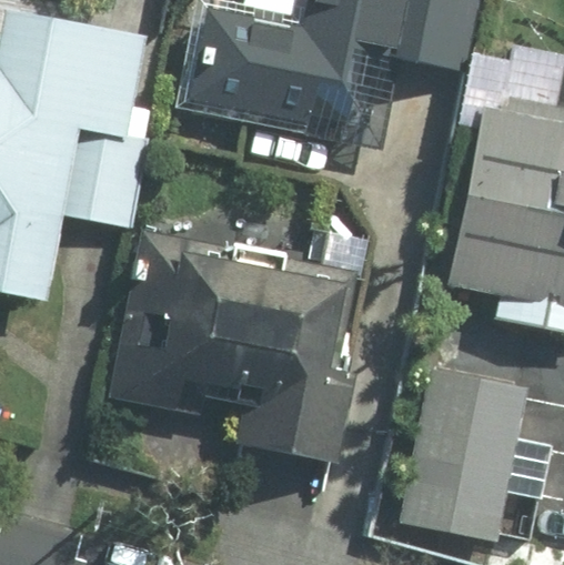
[(197,0),(175,97),(244,113),(232,168),(340,192),(356,120),(314,110),(321,77),(348,83),(354,52),(467,79),(484,0),(197,0)]
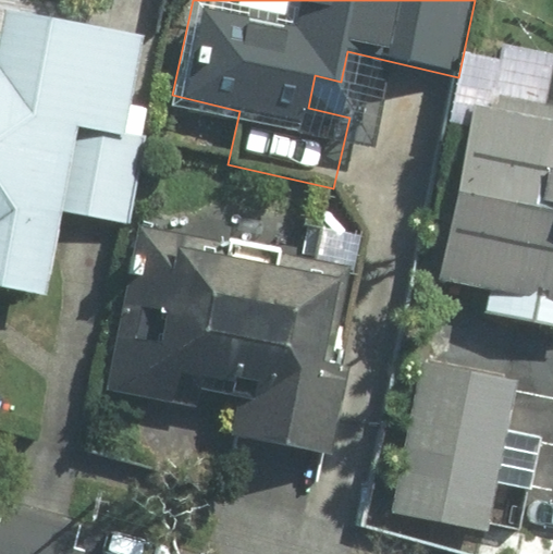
[(148,38),(4,7),(0,27),(0,285),(46,295),(64,210),(130,224),(147,145),(125,140),(148,38)]
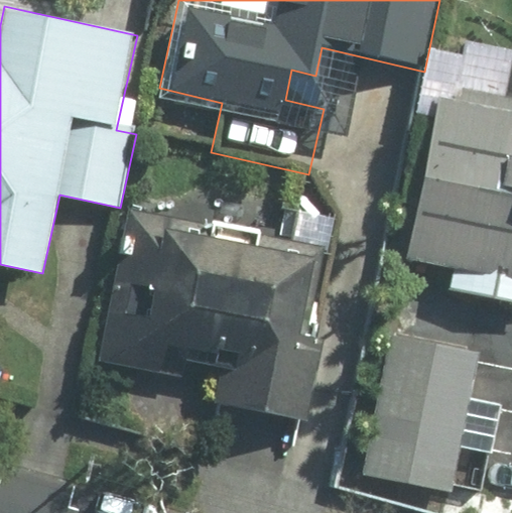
[(453,292),(511,301),(511,106),(438,93),(407,264),(457,273),(453,292)]
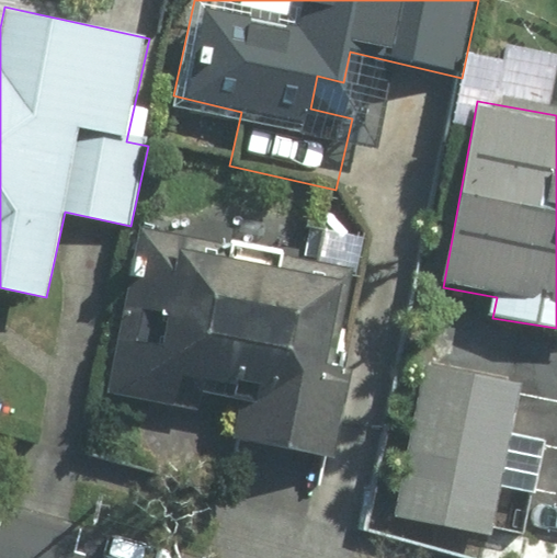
[(112,410),(339,454),(354,373),(336,369),(355,265),(148,225),(112,410)]
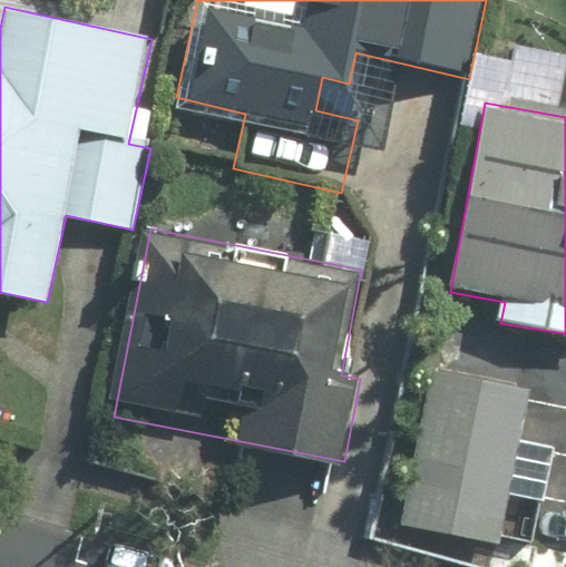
[(528,387),(433,368),(403,522),(497,541),(528,387)]
